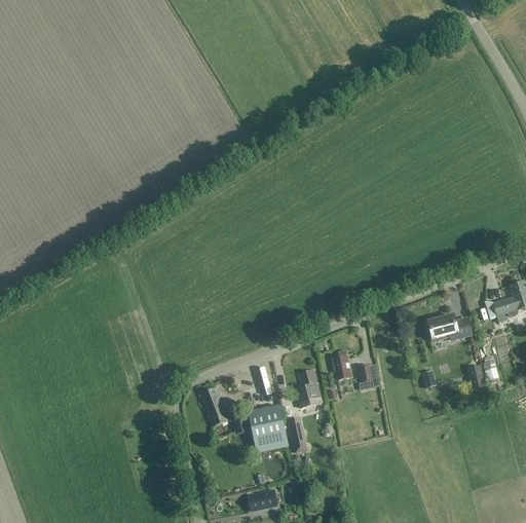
[(517,311),(517,309),(525,305),(525,286),(524,279),(509,285),(513,296),(492,302),(496,315),(508,312),(509,314),(511,315),(512,315),(516,314),(517,313),(517,311)]
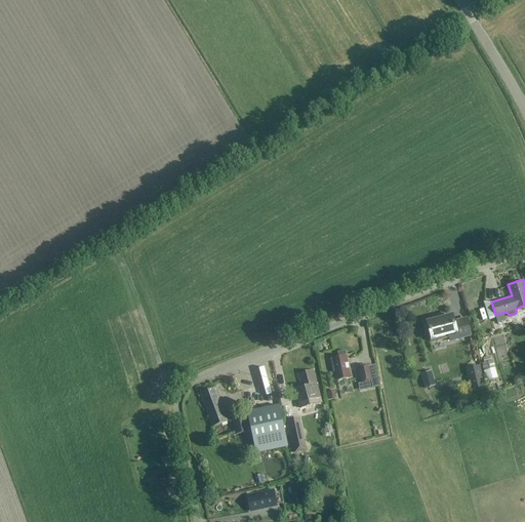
[(450,338),(470,333),(466,317),(453,320),(452,314),(443,316),(443,314),(422,319),(426,330),(430,329),(432,337),(449,333),(450,338)]
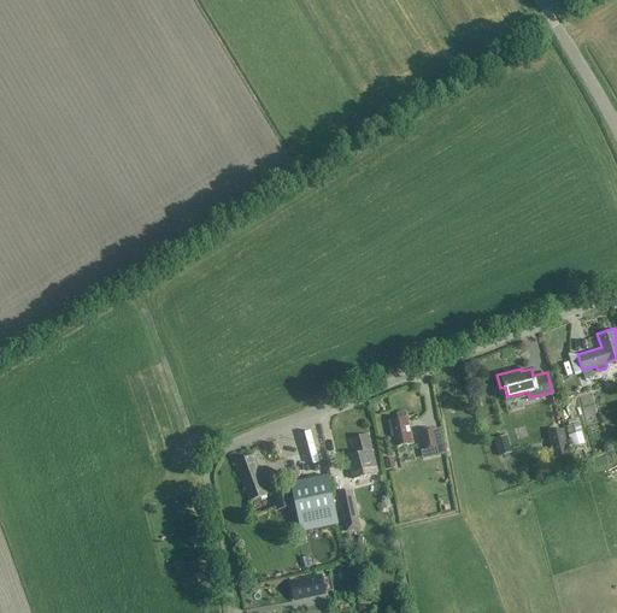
[(389,419),(394,435),(395,435),(398,444),(413,441),(407,414),(389,419)]
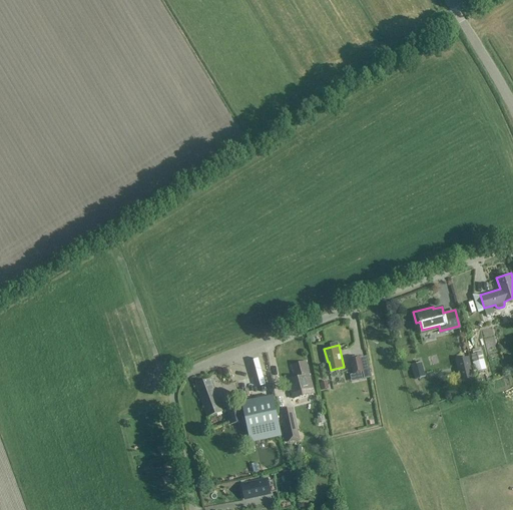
[(350,357),(353,373),(364,370),(361,355),(350,357)]
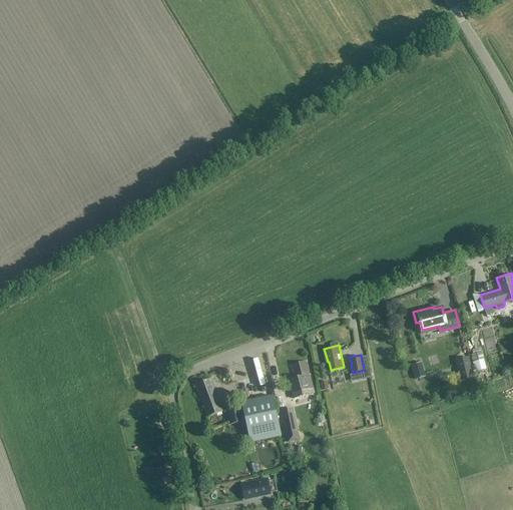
[(426,373),(433,371),(429,356),(422,358),(426,373)]
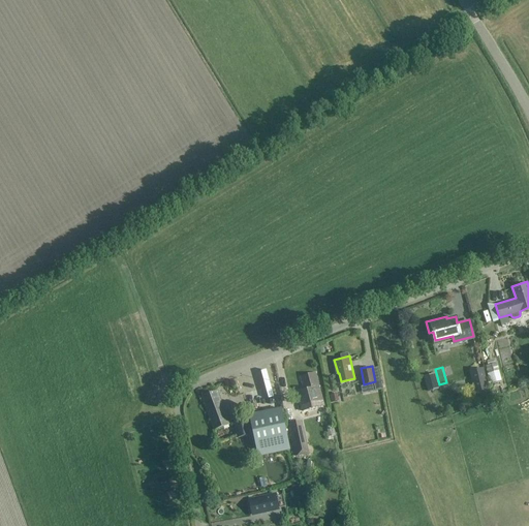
[(469,369),(474,392),(487,389),(480,367),(469,369)]
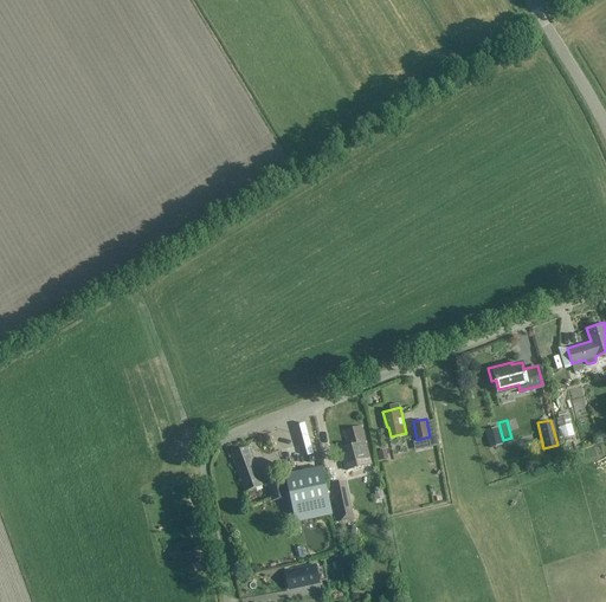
[(348,445),(341,447),(347,468),(372,461),(361,425),(345,429),(348,445)]
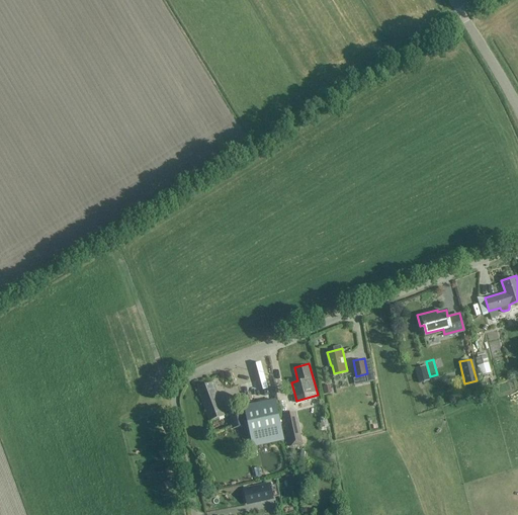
[(415,366),(419,381),(429,378),(425,363),(416,366),(415,366)]
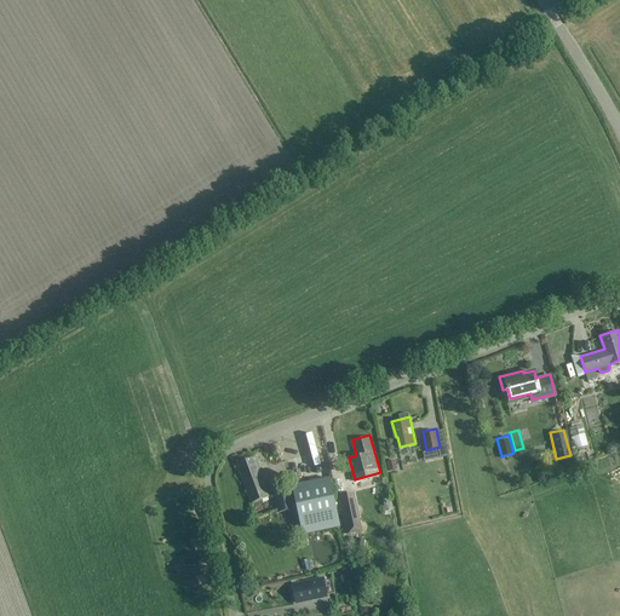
[(408,450),(400,454),(402,462),(411,459),(408,450)]
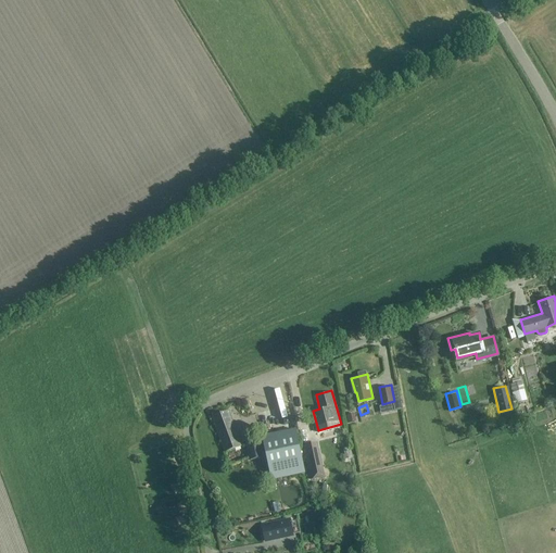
[(228,409),(212,415),(225,451),(236,447),(242,444),(228,409)]
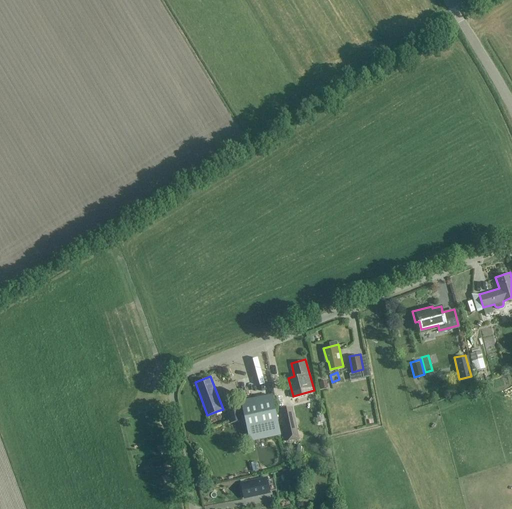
[(273,395),(242,401),(250,440),(281,434),(273,395)]
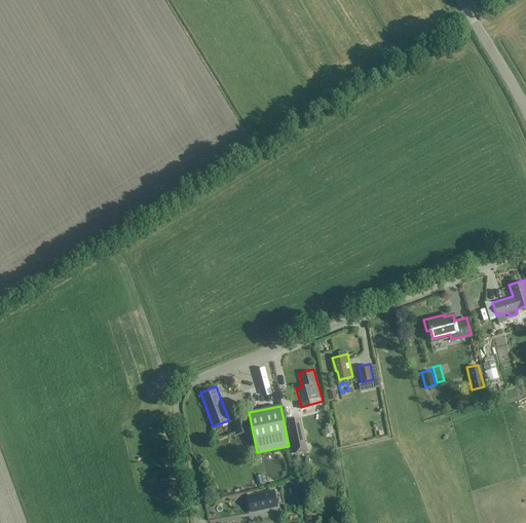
[(245,415),(232,417),(235,434),(248,432),(245,415)]
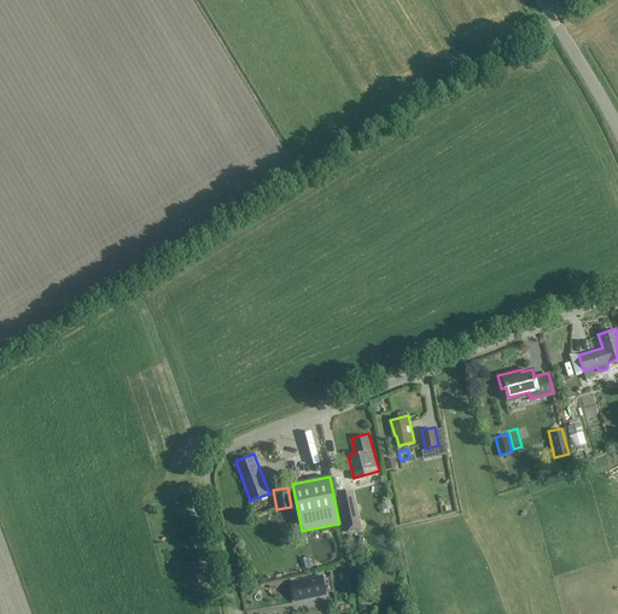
[(359,518),(353,489),(338,492),(343,521),(359,518)]
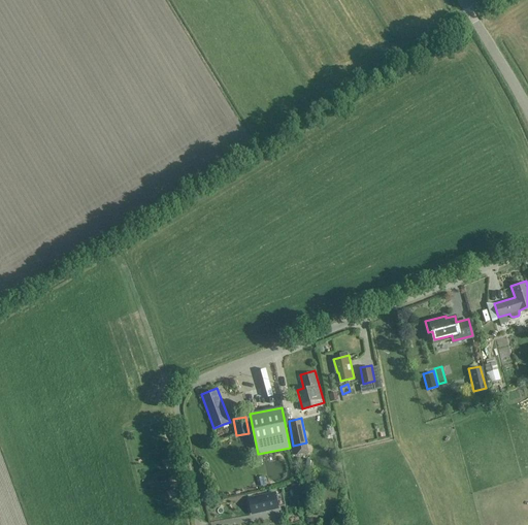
[(252,514),(278,507),(275,490),(248,496),(252,514)]
